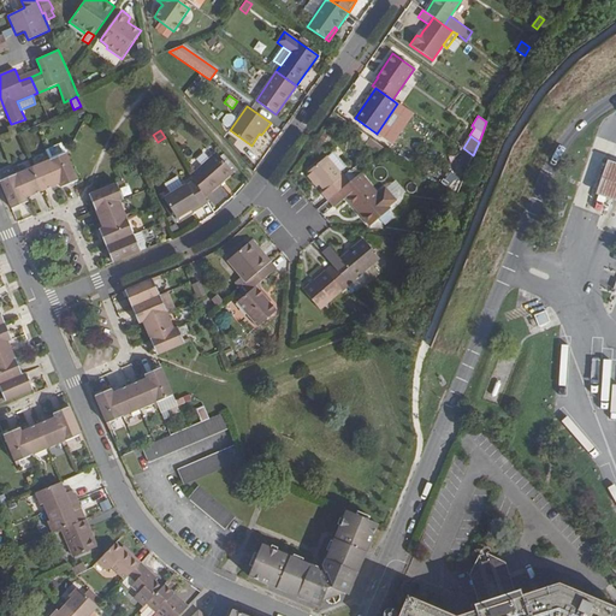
[(371,140),(366,147),(380,157),(388,150),(371,140)]
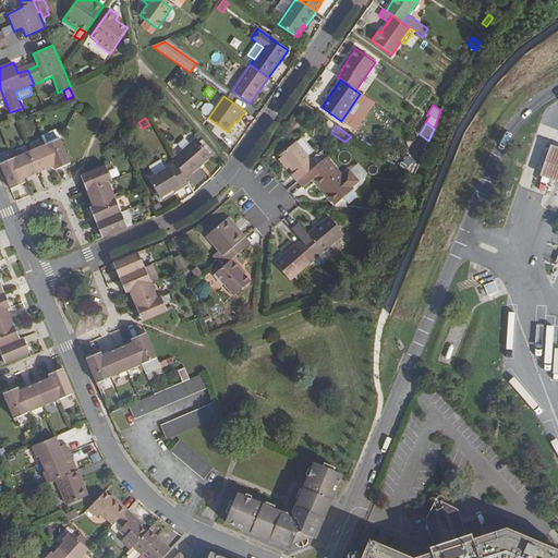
[(41,136),(45,145),(55,167),(56,170),(64,167),(63,162),(69,160),(60,138),(59,138),(56,130),(41,136)]
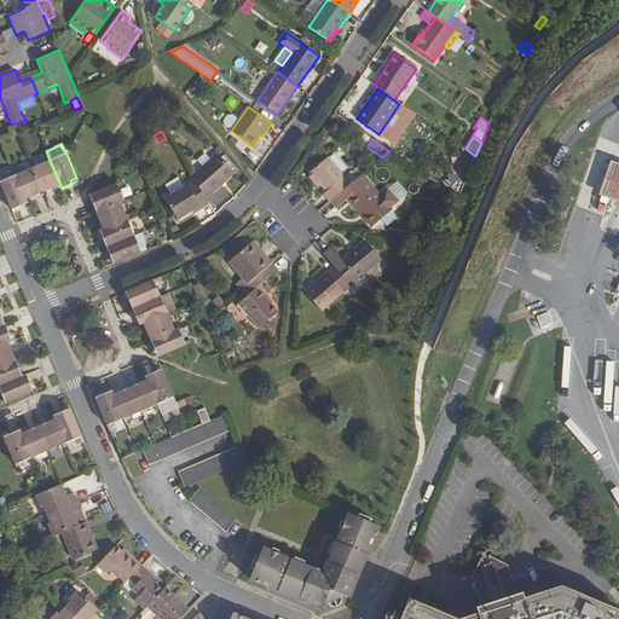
[(219,154),(192,177),(196,183),(206,198),(235,173),(219,154)]
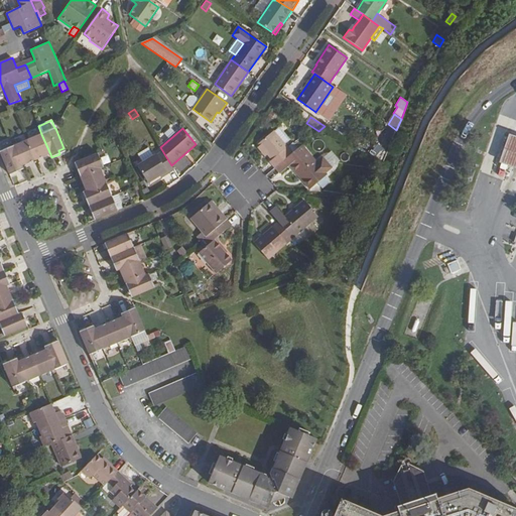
[(259,143),(261,146),(268,155),(272,159),(270,161),(275,168),(292,153),(273,132),(259,143)]
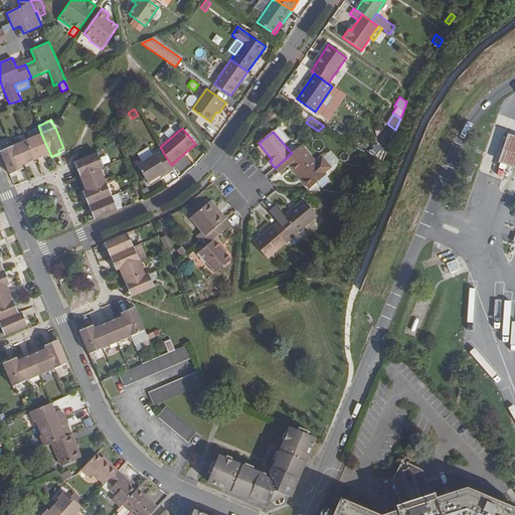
[(514,133),(509,132),(500,159),(510,163),(514,164),(514,133)]
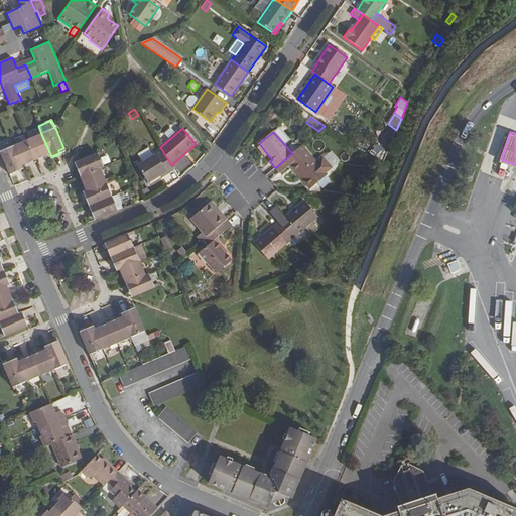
[(41,134),(27,140),(34,157),(40,154),(42,158),(50,154),(41,134)]
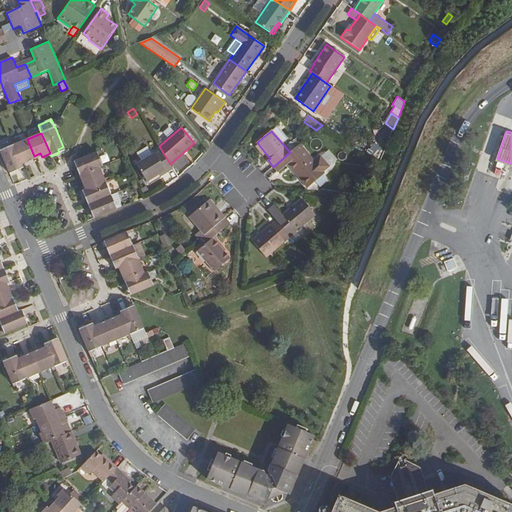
[(27,139),(13,145),(22,165),(30,161),(28,158),(34,156),(27,139)]
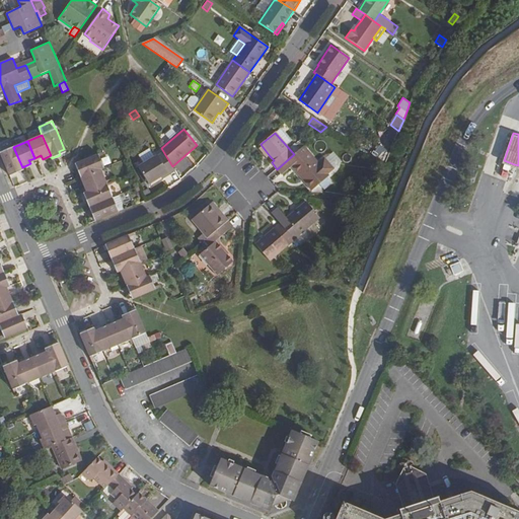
[(321,160),(318,163),(303,146),(294,154),(277,169),(282,174),(291,167),(301,178),(301,177),(312,190),(317,186),(328,175),(329,175),(327,173),(331,170),(331,167),(326,160),(321,160)]
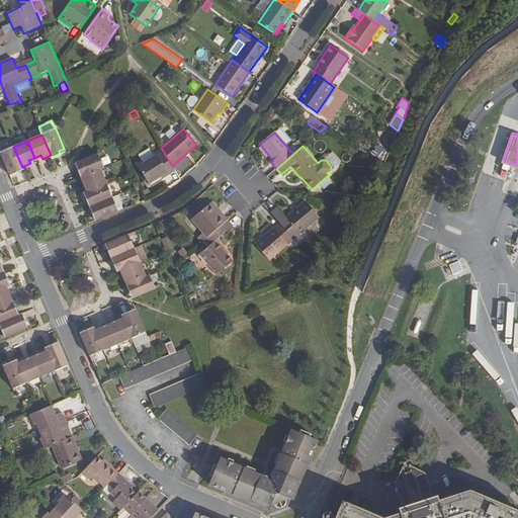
[(364,146),(362,150),(370,155),(372,152),(364,146)]
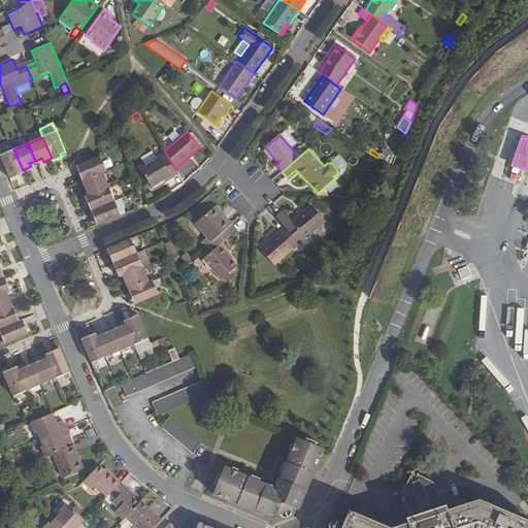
[(13,150),(0,155),(0,156),(8,175),(14,173),(15,176),(24,173),(23,170),(13,150)]
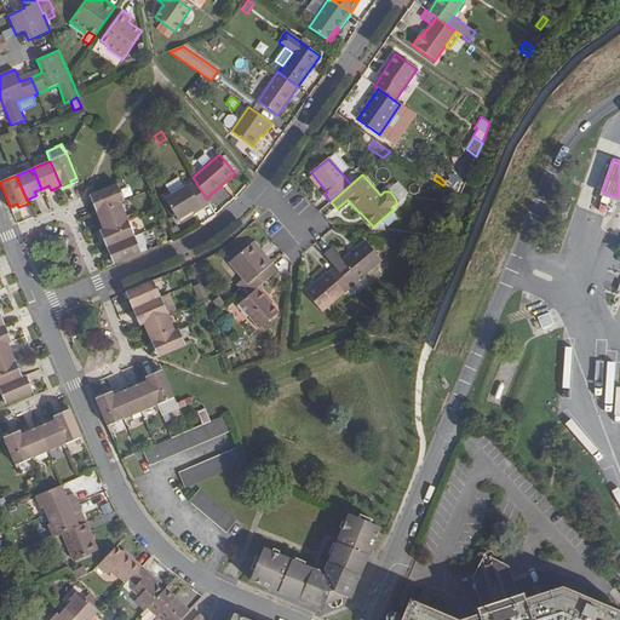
[(314,176),(310,178),(319,189),(322,187),(314,176)]
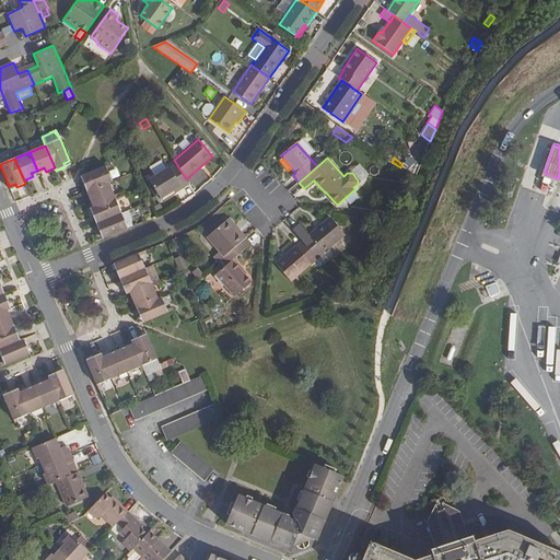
[(150,181),(161,199),(175,190),(182,186),(183,188),(189,185),(186,179),(177,165),(171,168),(171,167),(150,181)]
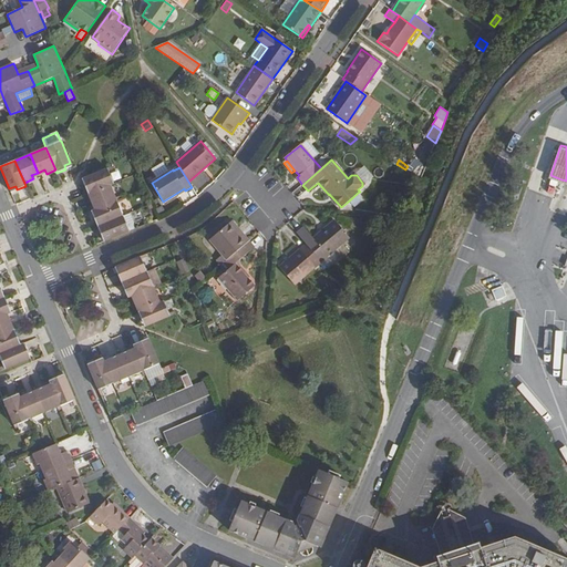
[(90,182),(84,184),(89,194),(111,185),(114,183),(107,168),(88,176),(90,182)]
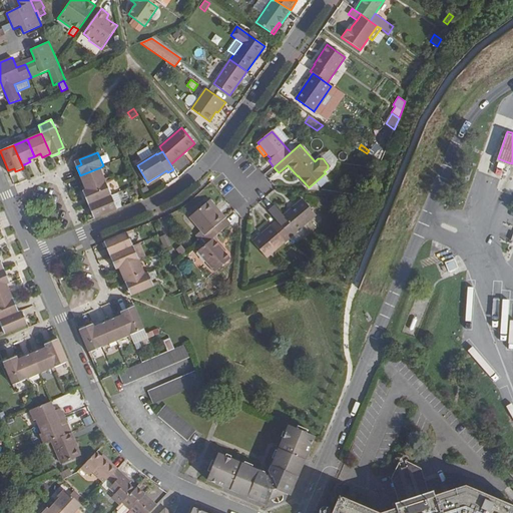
[(100,167),(80,175),(86,189),(87,189),(105,181),(106,181),(100,167)]
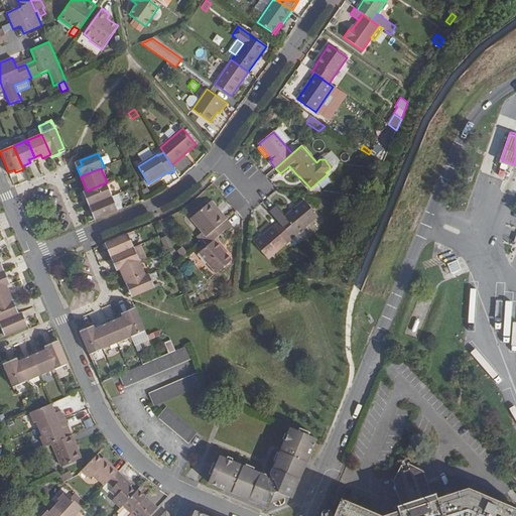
[(327,174),(315,184),(321,191),(333,181),(327,174)]
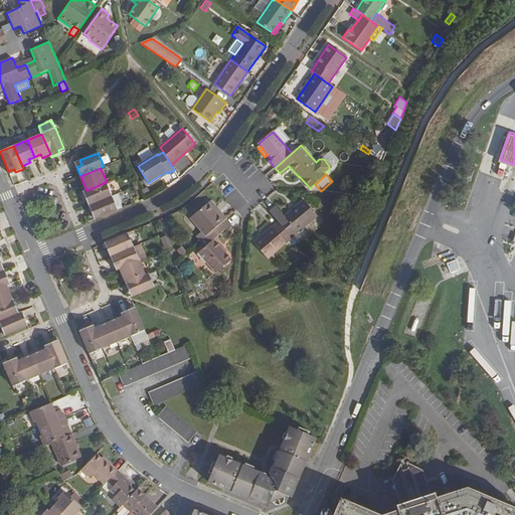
[(88,190),(90,194),(84,196),(89,206),(112,196),(106,182),(88,190)]
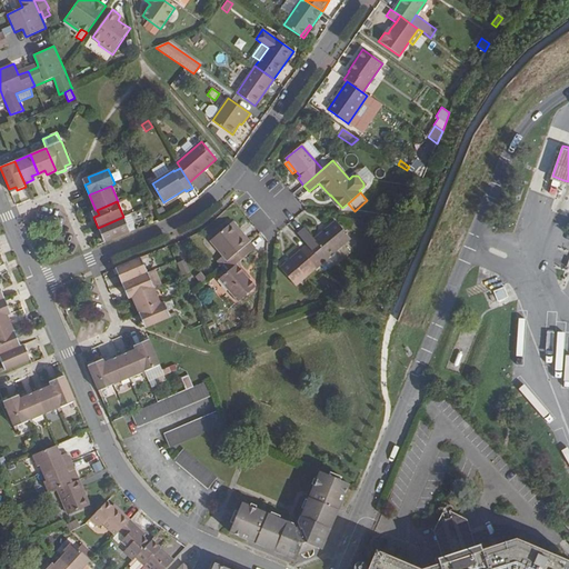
[(135,222),(131,213),(123,217),(130,232),(136,230),(133,227),(135,222)]
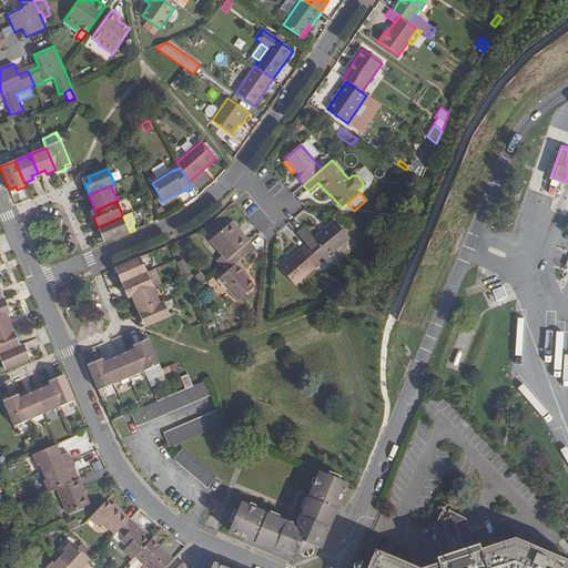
[(123,216),(98,227),(102,236),(108,235),(110,241),(130,232),(123,216)]
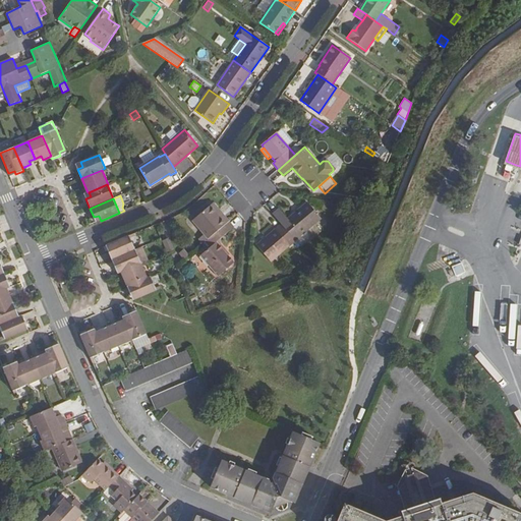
[(213,204),(210,206),(216,212),(219,210),(213,204)]
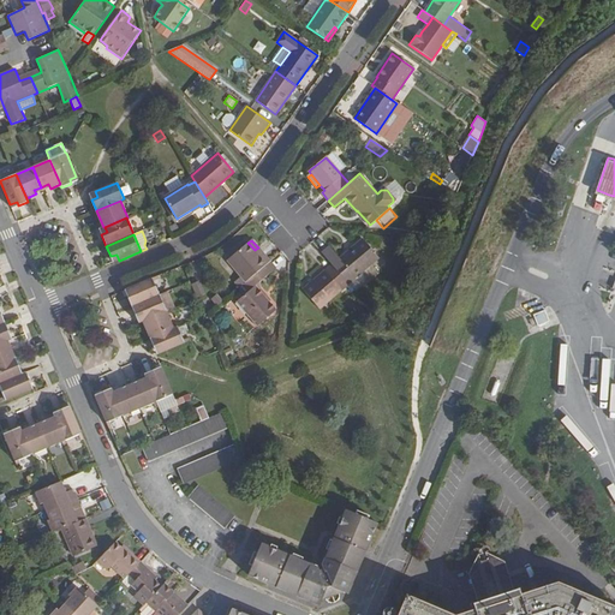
[(242,278),(236,282),(239,287),(243,285),(269,262),(258,248),(255,250),(248,243),(227,260),(242,278)]
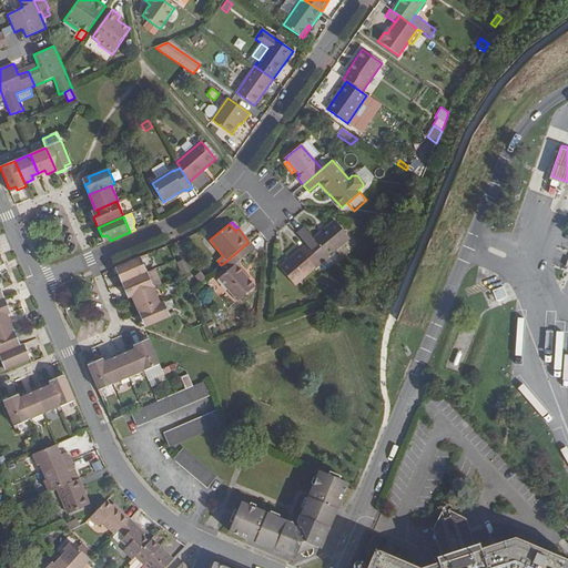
[(236,264),(254,249),(249,242),(224,263),(230,270),(220,279),(239,301),(254,287),(236,264)]
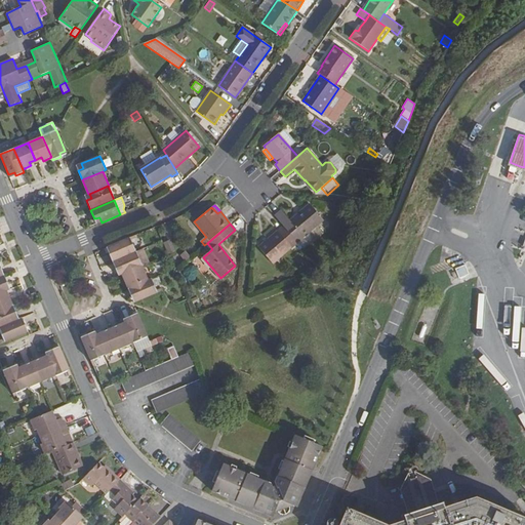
[(317,226),(304,238),(310,245),(323,234),(317,226)]
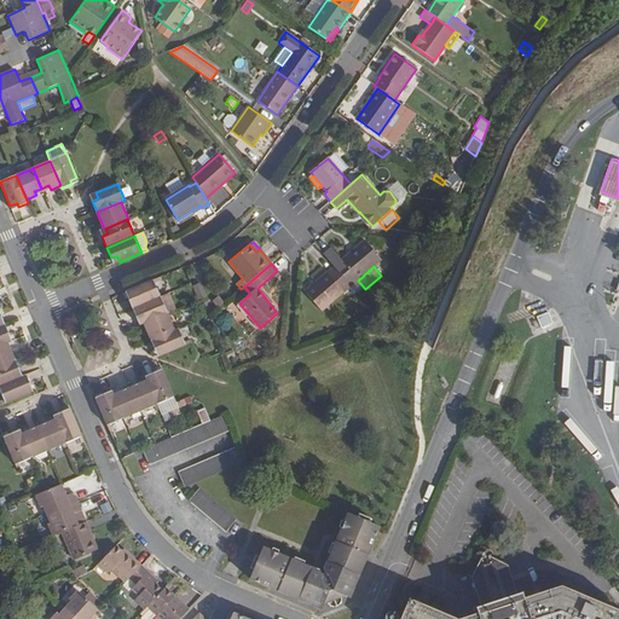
[(345,293),(342,290),(350,285),(335,267),(305,293),(320,311),(345,293)]
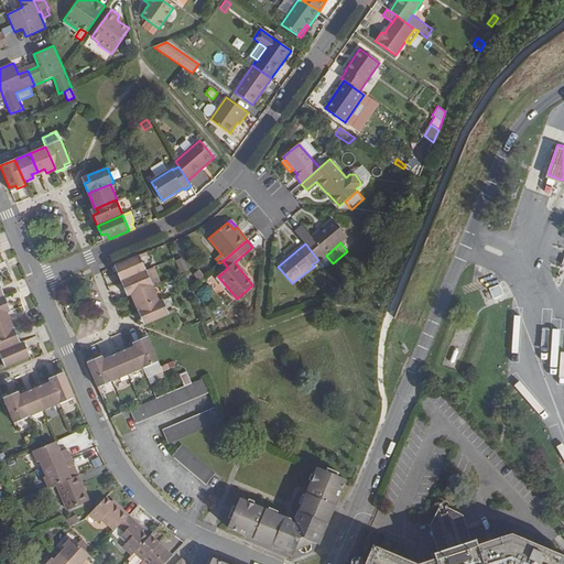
[(119,269),(116,270),(120,281),(145,270),(139,256),(118,264),(119,269)]
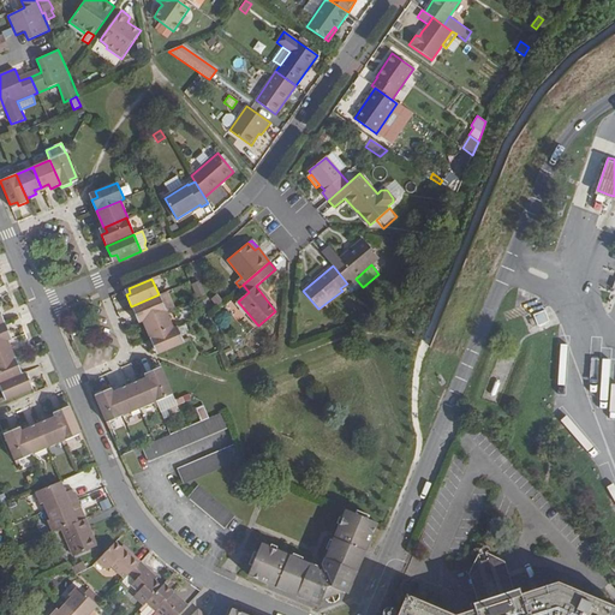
[(195,298),(204,293),(199,280),(190,284),(195,298)]
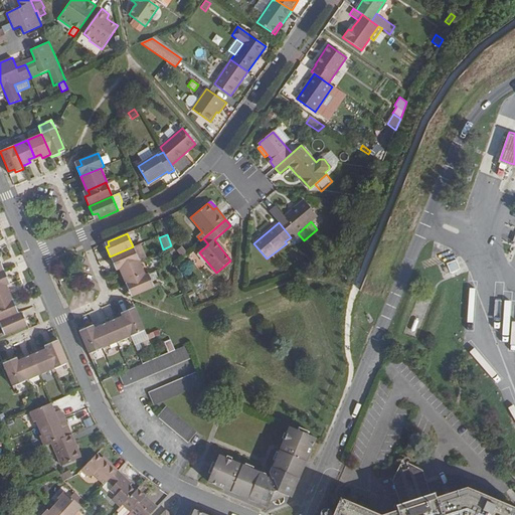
[(141,243),(133,246),(139,261),(147,258),(141,243)]
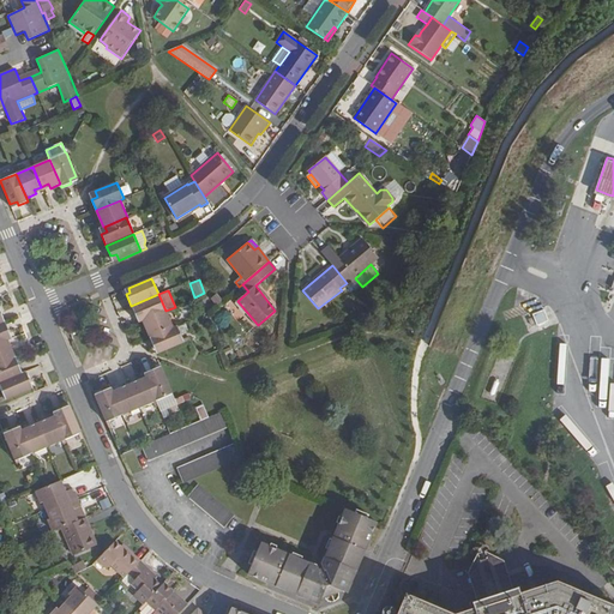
[(211,299),(216,305),(222,299),(217,293),(211,299)]
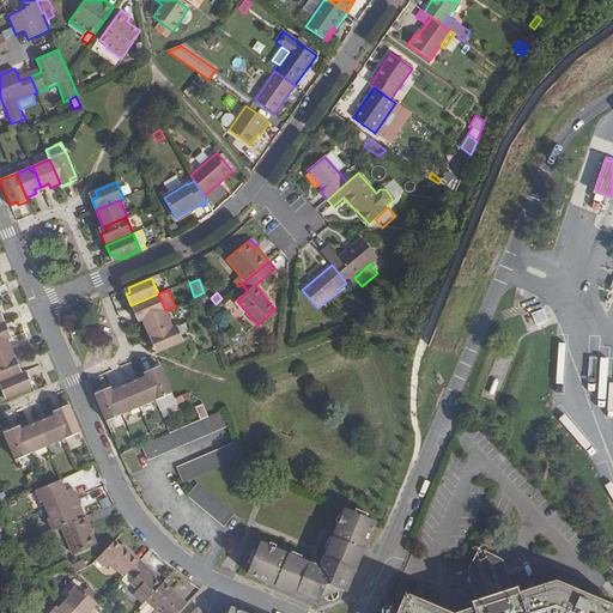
[(158,293),(131,305),(135,317),(140,316),(141,321),(165,310),(158,293)]
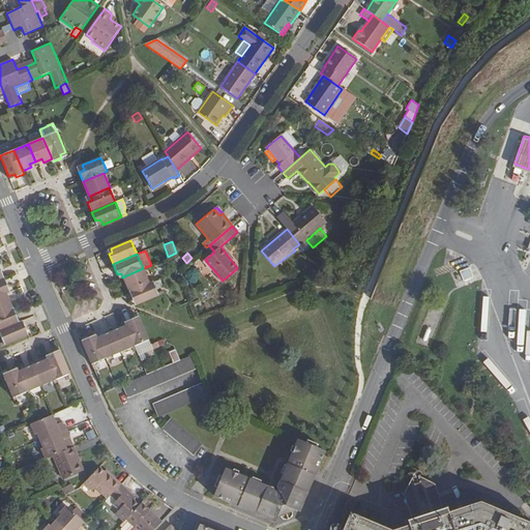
[(463,282),(473,277),(469,266),(459,270),(463,282)]
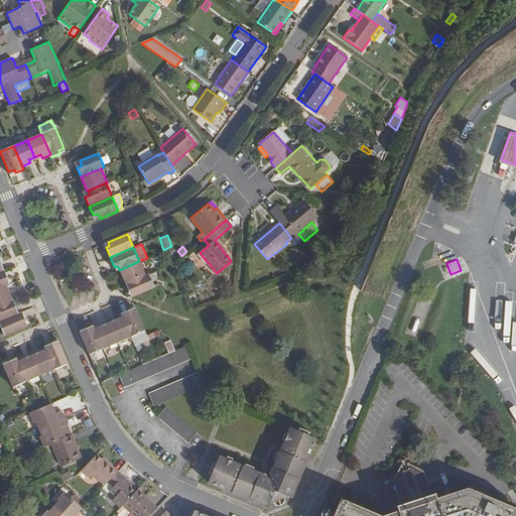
[(139,261),(119,270),(126,284),(145,275),(139,261)]
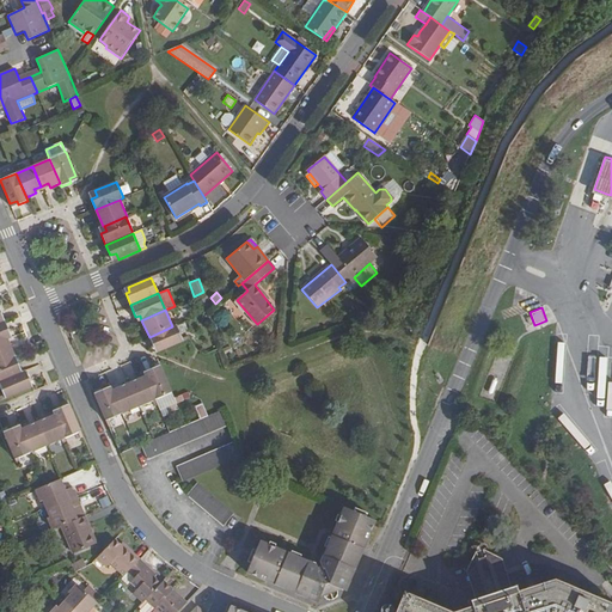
[(5,322),(0,323),(0,342),(8,340),(6,335),(10,334),(5,322)]
